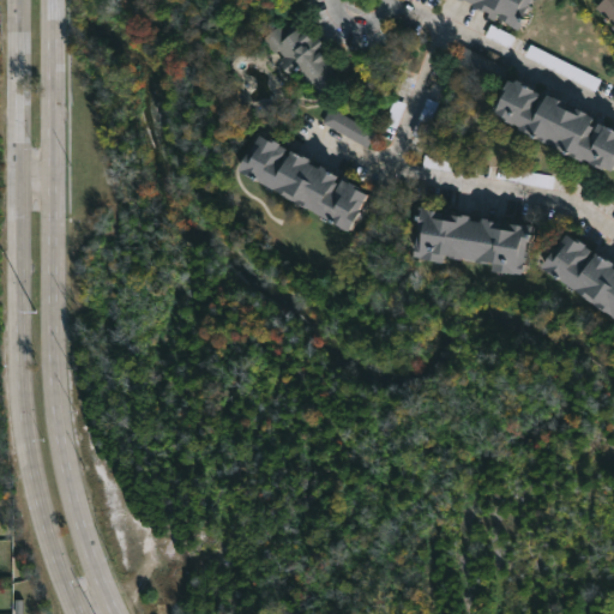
[(528,0),(524,8),(528,11),(519,29),(499,17),(500,13),(498,12),(494,19),(482,14),(485,11),(470,4),(471,0),(528,0)]
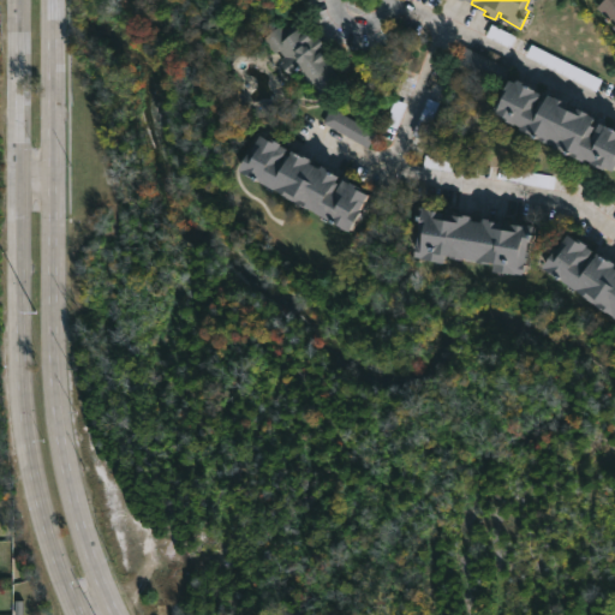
[(614,24),(596,6),(601,0),(614,0),(614,24)]
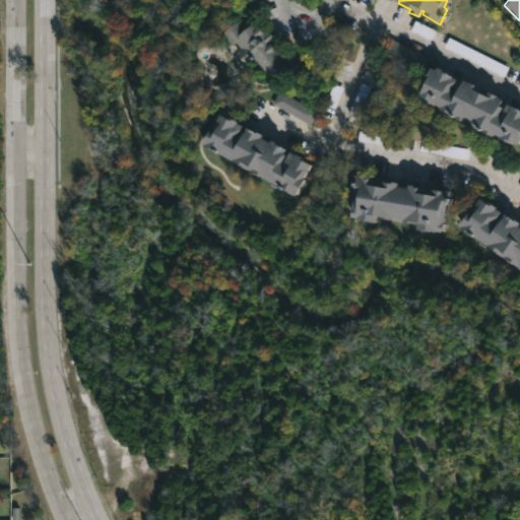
[(253,17),(263,29),(265,27),(275,40),(274,42),(282,53),(278,56),(286,66),(269,80),(263,72),(261,74),(252,62),(249,65),(248,63),(246,64),(237,54),(239,52),(237,50),(240,47),(236,42),(232,45),(221,31),(235,20),(241,27),(253,17)]
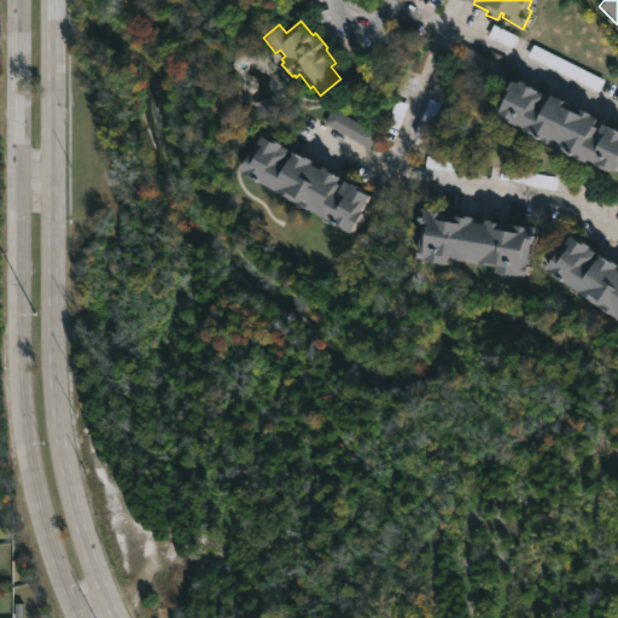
[(511,69),(465,46),(456,63),(502,86),(511,69)]
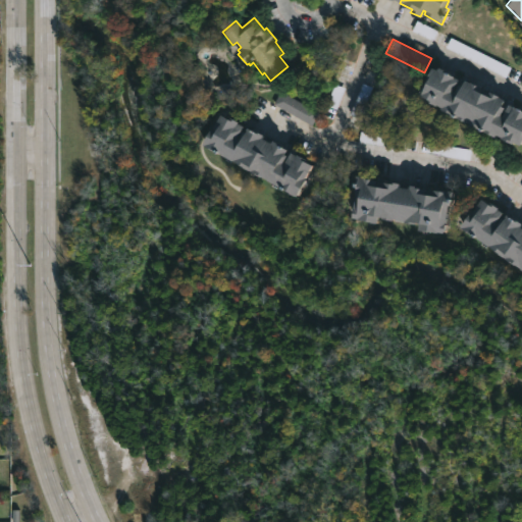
[(446,51),(507,76),(512,65),(450,40),(446,51)]
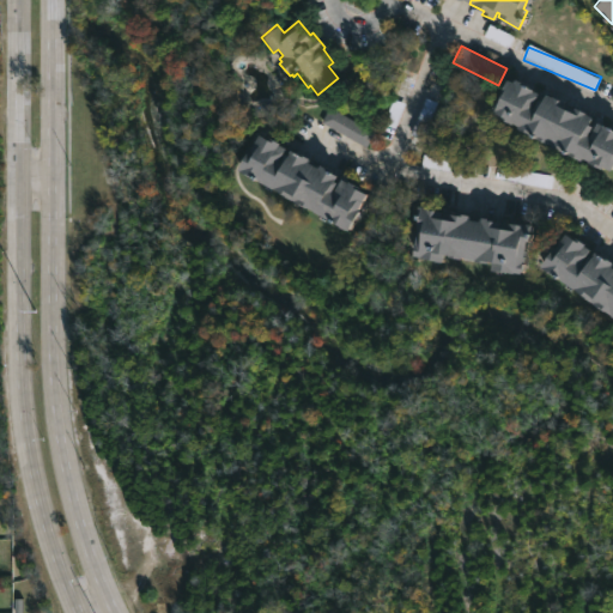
[(515,78),(535,86),(534,90),(539,92),(536,98),(544,101),(546,93),(553,95),(565,101),(564,105),(575,110),(577,107),(594,116),(590,123),(596,126),(599,121),(612,127),(612,169),(607,167),(606,169),(590,162),(592,161),(587,158),(515,127),(516,125),(498,116),(498,114),(492,111),(507,79),(514,82),(515,78)]
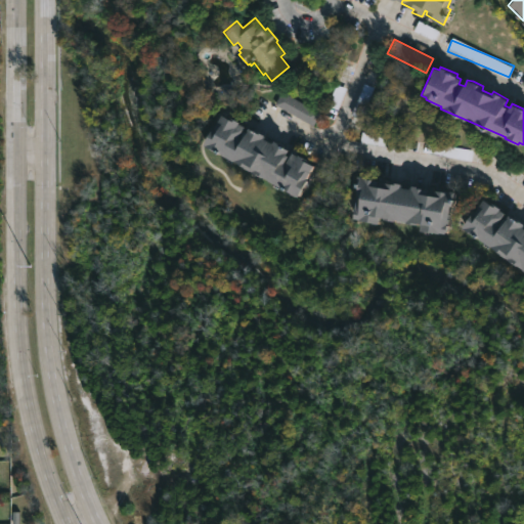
[(319,113),(313,124),(275,103),(282,92),(319,113)]
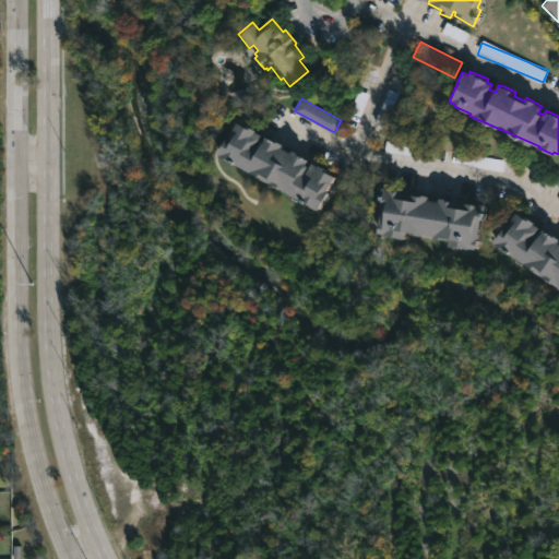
[(232,122),(250,130),(250,132),(257,135),(254,140),(259,142),(261,138),(265,140),(266,139),(278,145),(277,147),(286,153),(287,151),(304,159),(301,165),(305,167),(307,163),(313,167),(313,165),(320,168),(319,170),(331,177),(323,191),(325,192),(314,212),(213,155),(232,122)]
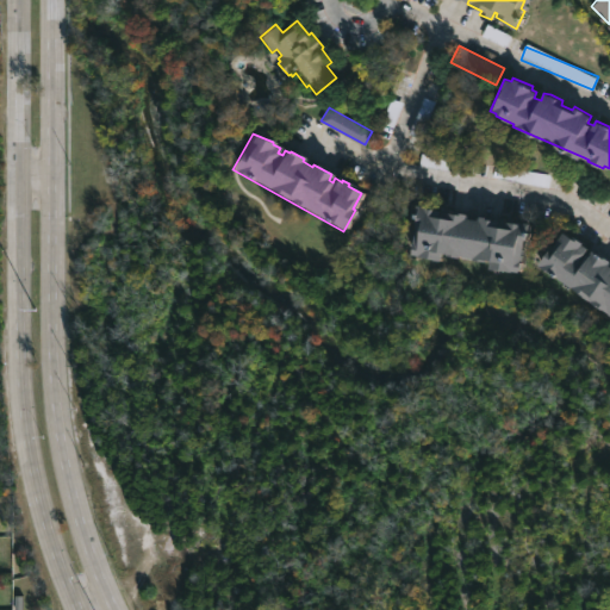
[(470,173),(471,161),(422,155),(419,168),(470,173)]
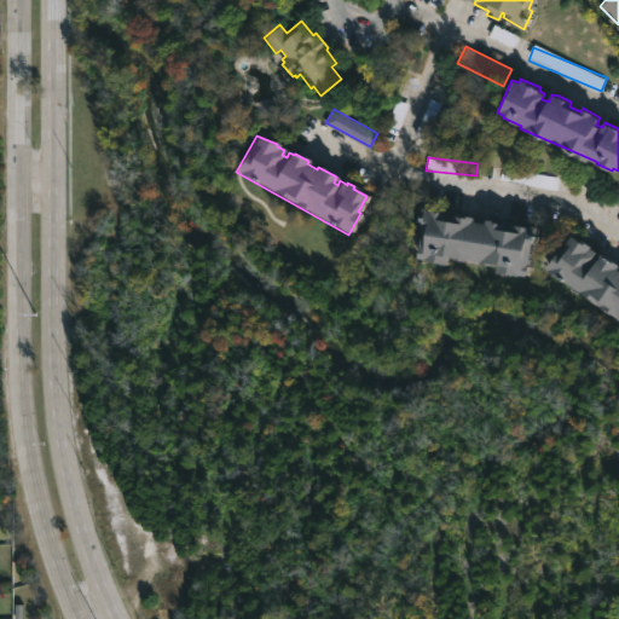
[(475,221),(486,224),(486,219),(503,221),(503,219),(512,220),(510,224),(538,229),(528,277),(497,272),(498,266),(449,258),(447,264),(418,259),(427,209),(476,218),(475,221)]
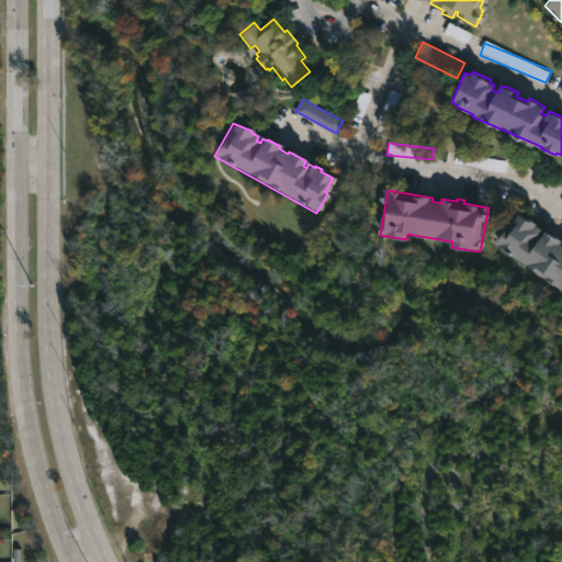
[(518,214),(525,218),(526,217),(542,229),(539,235),(542,237),(546,233),(550,236),(551,234),(561,242),(561,244),(561,245),(561,290),(494,243),(505,227),(507,229),(518,214)]
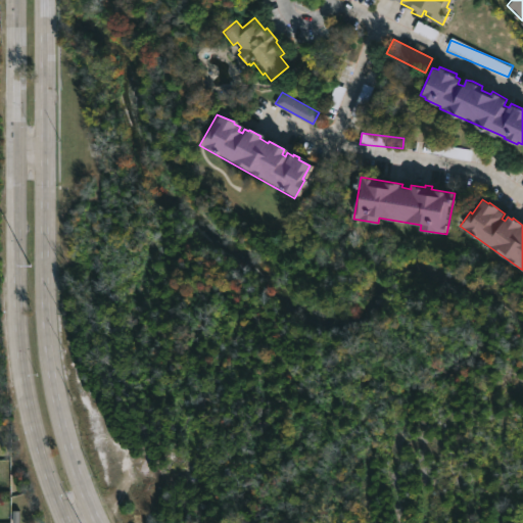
All buildings are outlined.
